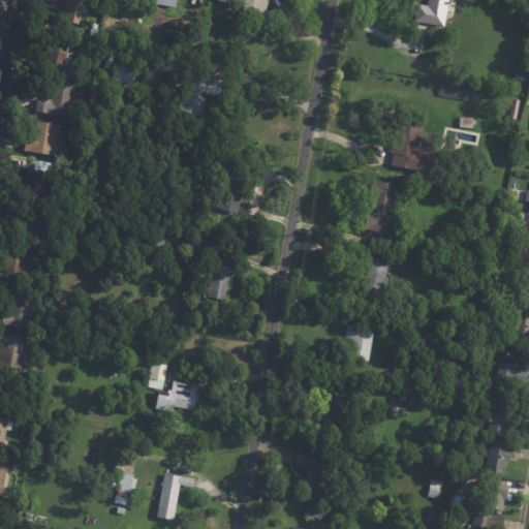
[(58,20),(60,9),(66,10),(68,0),(82,0),(86,1),(81,20),(83,21),(82,25),(58,20)]
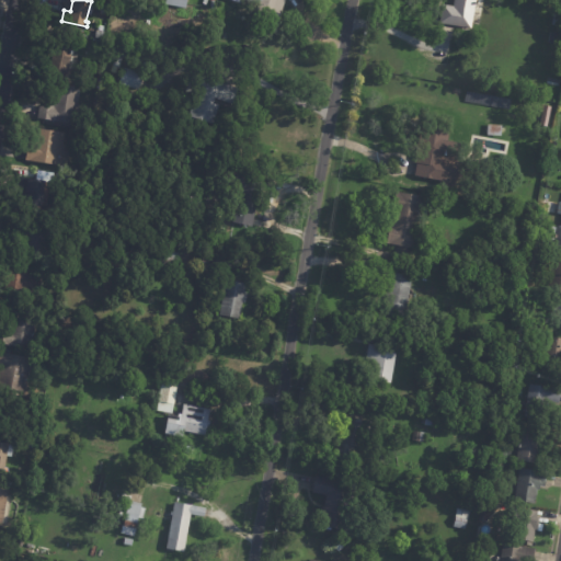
[(189,0),(187,9),(167,6),(167,0),(189,0)]
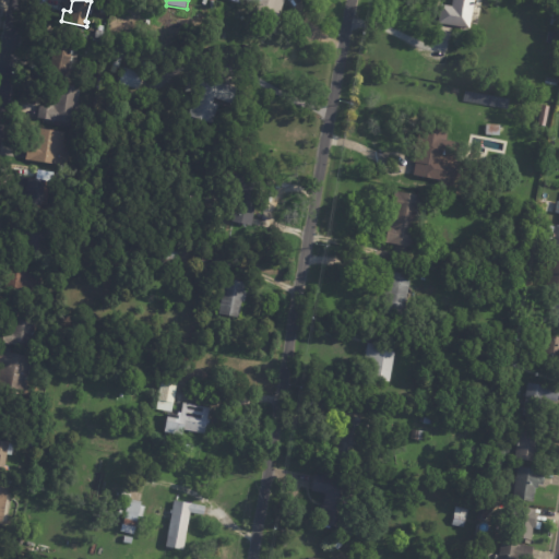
[(285,0),(278,23),(258,15),(262,2),(254,0),(285,0)]
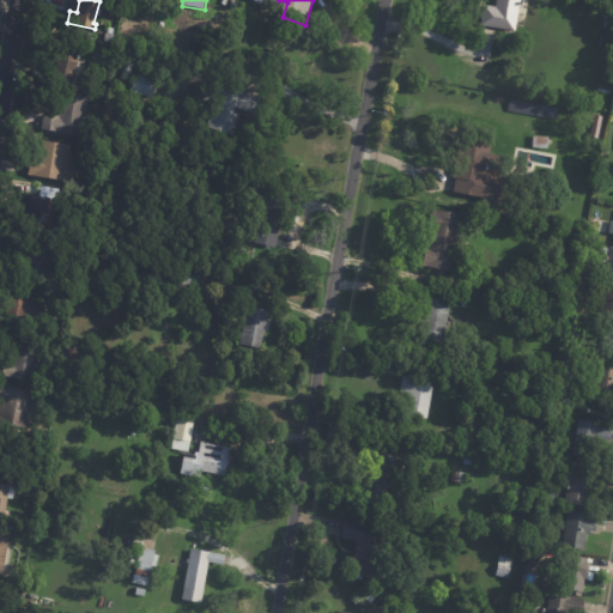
[(497,28),(490,26),(486,50),(478,49),(481,26),(485,28),(489,10),(496,11),(497,0),(521,0),(516,31),(497,28)]
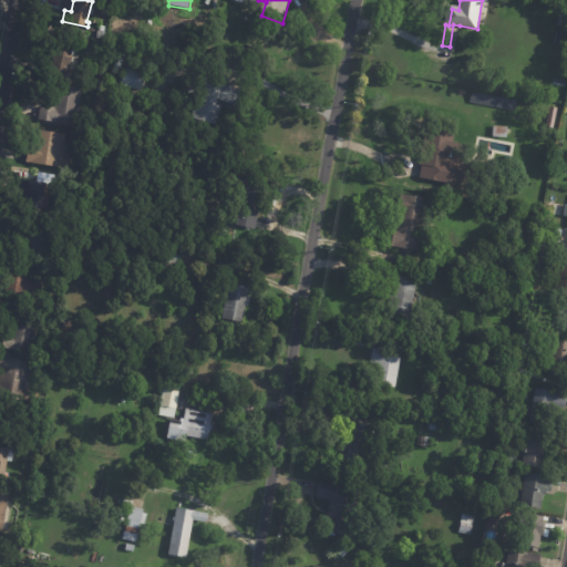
[(99,32),(105,34),(103,41),(96,39),(99,32)]
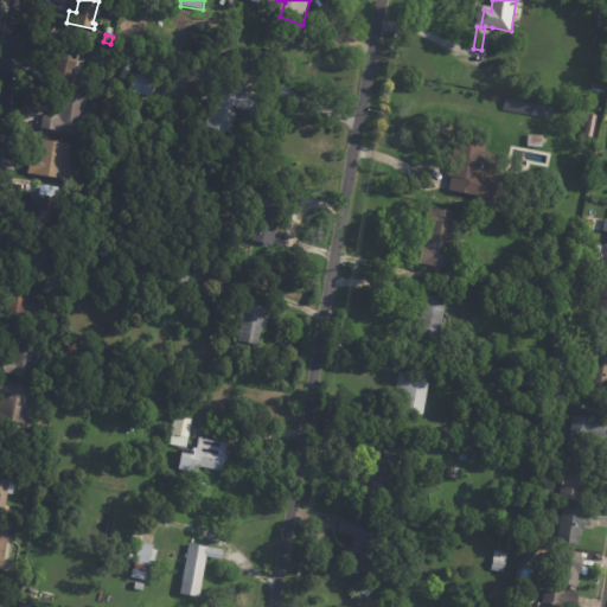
[(82,61),(82,62),(78,62),(74,85),(53,81),(57,65),(52,64),(55,56),(59,57),(61,48),(84,53),(82,61)]
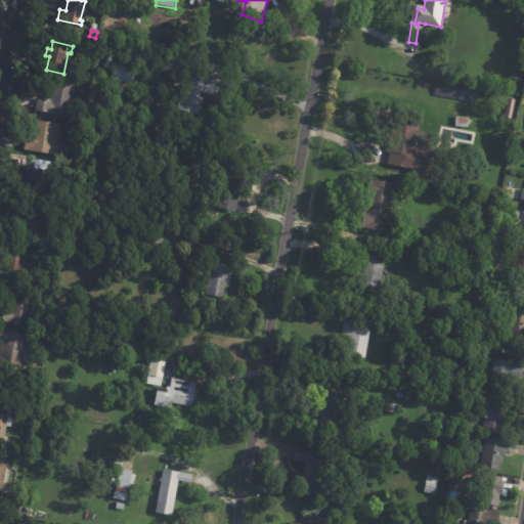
[(144,47),(154,48),(153,56),(143,55),(144,47)]
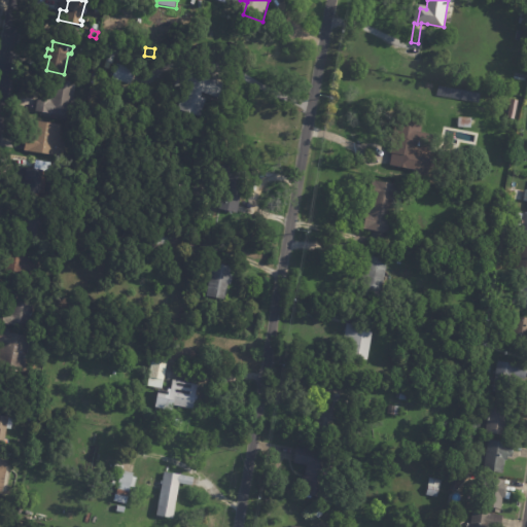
[(130,84),(133,68),(113,64),(110,80),(130,84)]
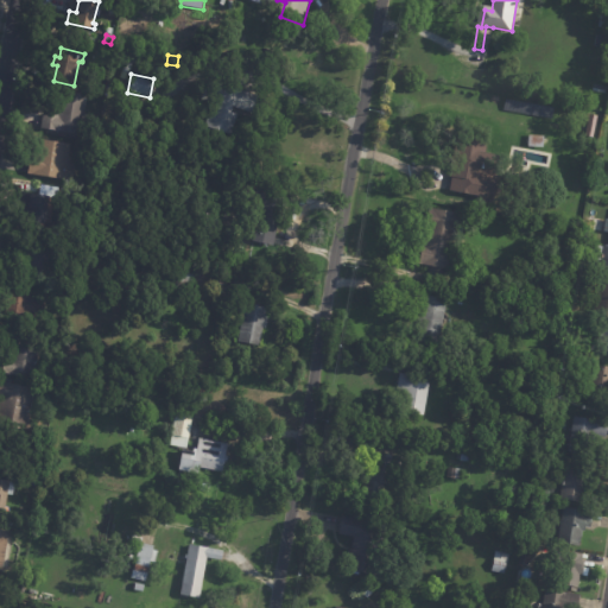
[(242,92),(259,96),(254,114),(235,108),(234,113),(239,114),(233,134),(207,126),(213,103),(203,101),(209,81),(242,92)]
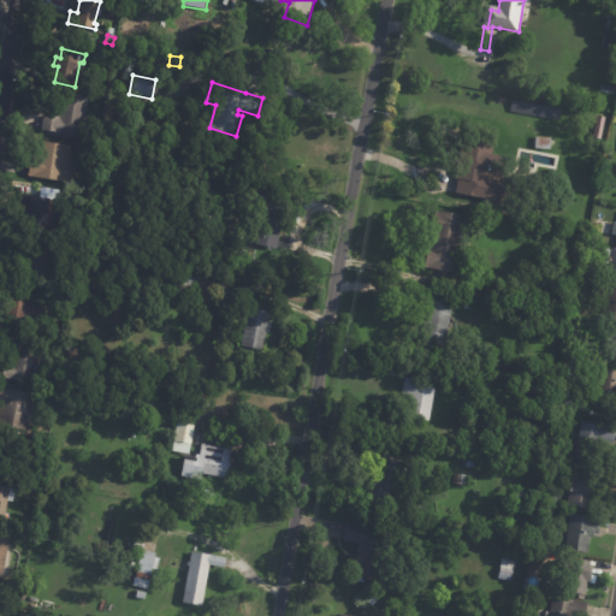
[(170,94),(178,84),(183,89),(175,99),(170,94)]
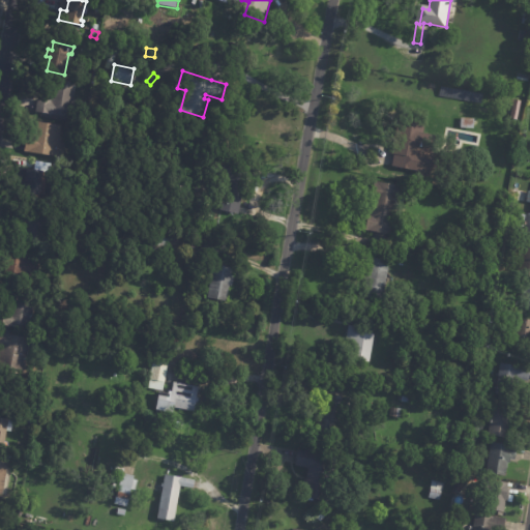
[(74,105),(71,118),(36,112),(38,98),(50,100),(53,80),(77,83),(74,105)]
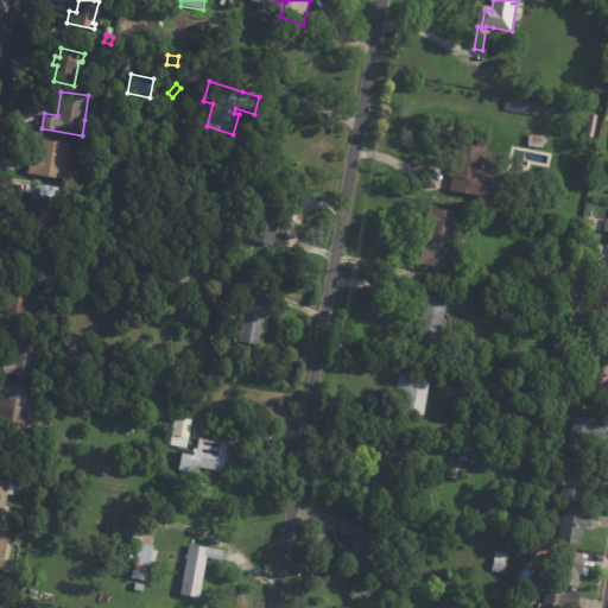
[(531,137),(545,137),(544,139),(551,140),(550,146),(545,145),(545,147),(530,146),(531,137)]
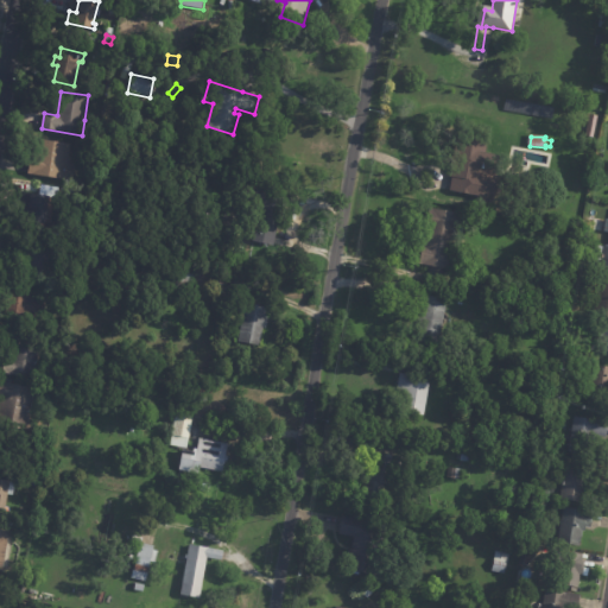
[(451,191),(460,138),(494,144),(487,196),(451,191)]
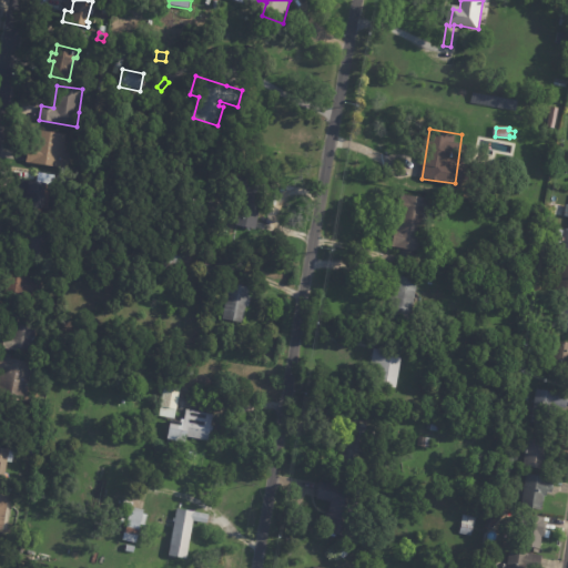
[(64,152),(61,170),(28,164),(30,148),(32,148),(36,131),(67,135),(64,152)]
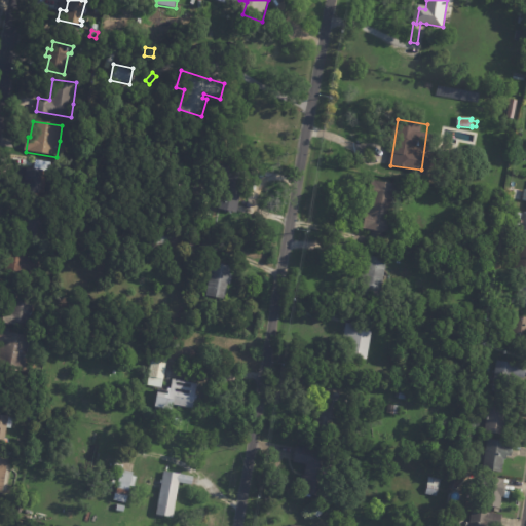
[(238,167),(236,181),(231,180),(229,190),(212,186),(217,162),(238,167)]
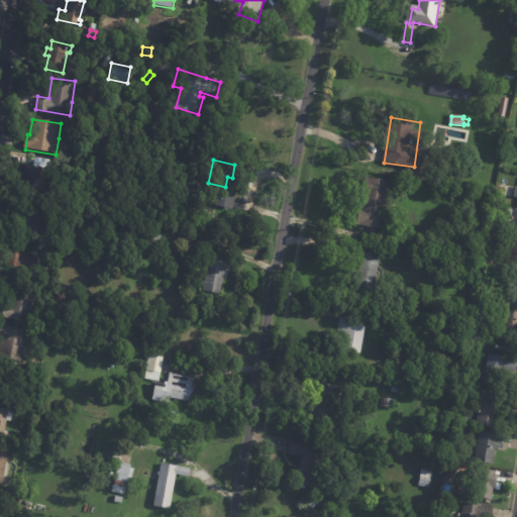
[(23,165),(42,167),(39,191),(17,188),(20,164),(23,165)]
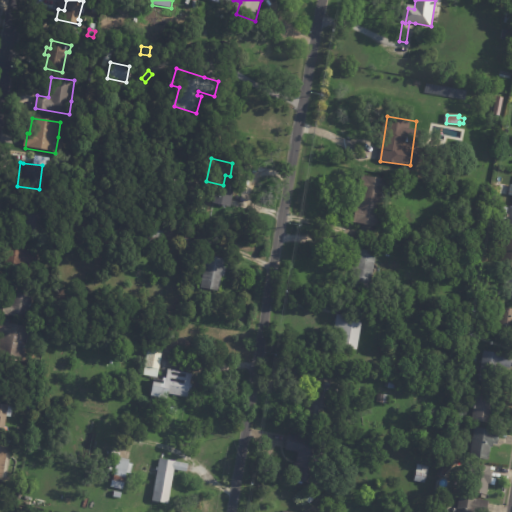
[(376,227),(354,223),(358,205),(360,205),(362,193),(359,193),(363,175),(393,181),(391,193),(385,192),(379,228),(376,227)]
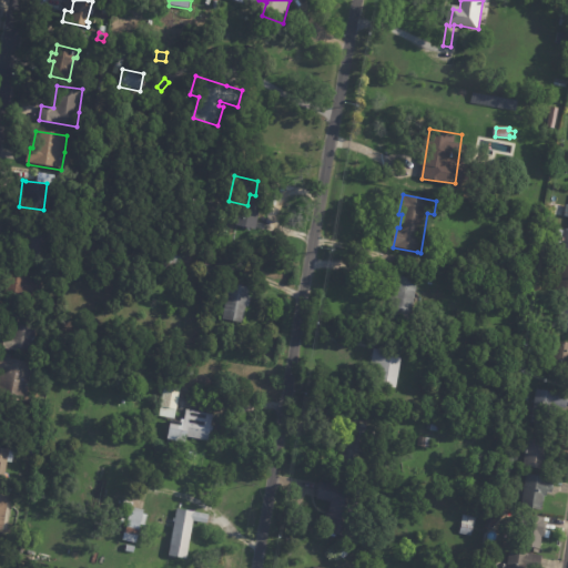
[(21,236),(23,224),(57,230),(52,257),(24,253),(27,239),(21,237),(21,236)]
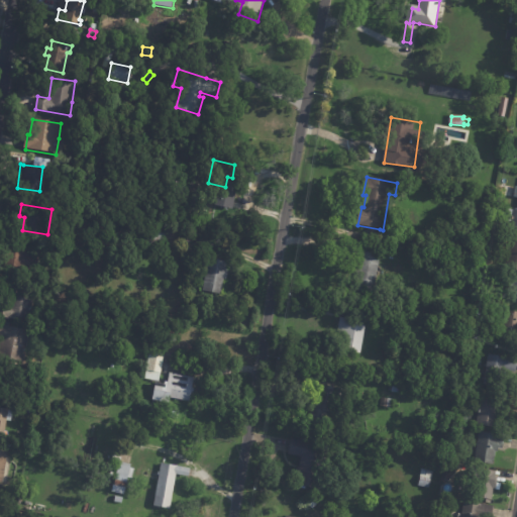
[(516,237),(510,236),(512,222),(505,221),(507,209),(514,210),(514,208),(516,208),(516,237)]
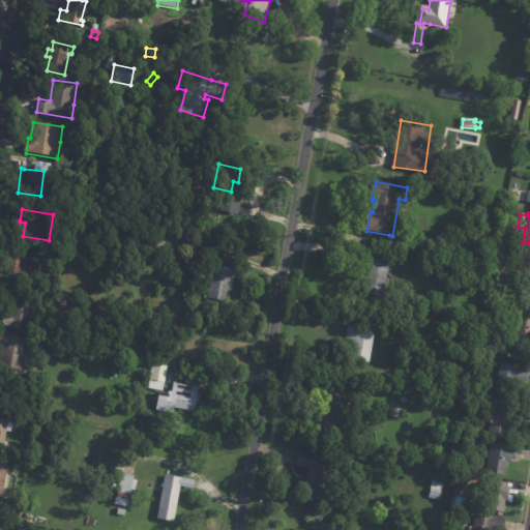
[(128,231),(144,234),(143,239),(128,236),(128,231)]
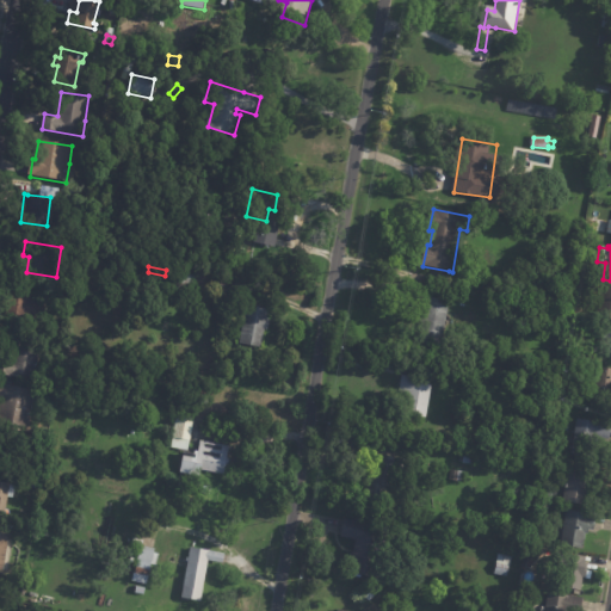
[(463,282),(464,273),(479,276),(479,283),(463,282)]
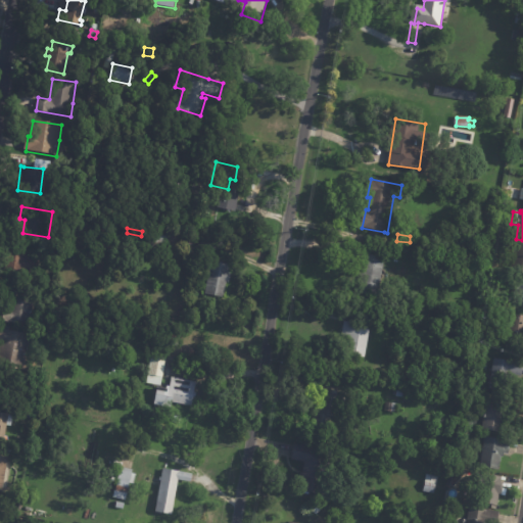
[(522,274),(512,272),(515,255),(509,254),(511,244),(516,245),(516,244),(522,245),(522,274)]
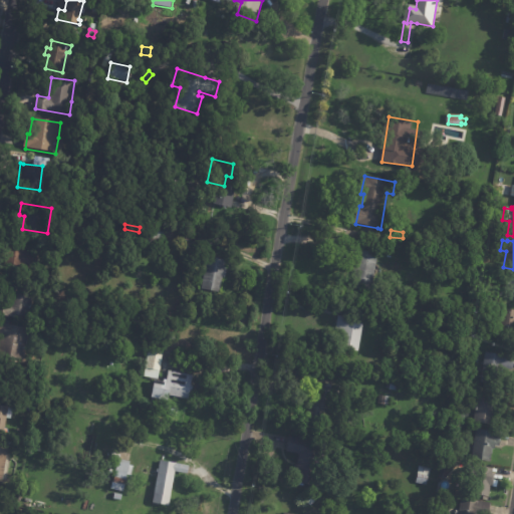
[(12,274),(13,272),(3,271),(6,250),(16,251),(17,248),(39,252),(35,278),(12,274)]
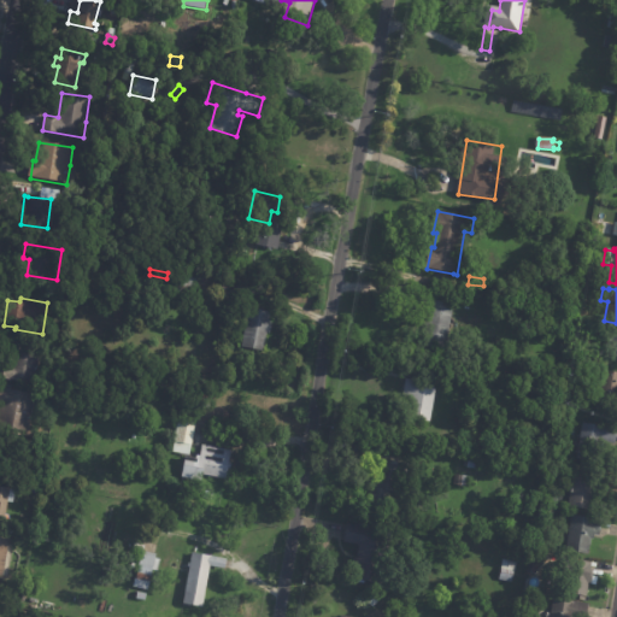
[(433,301),(456,305),(447,352),(424,348),(428,325),(419,324),(422,309),(430,310),(432,300),(433,301)]
